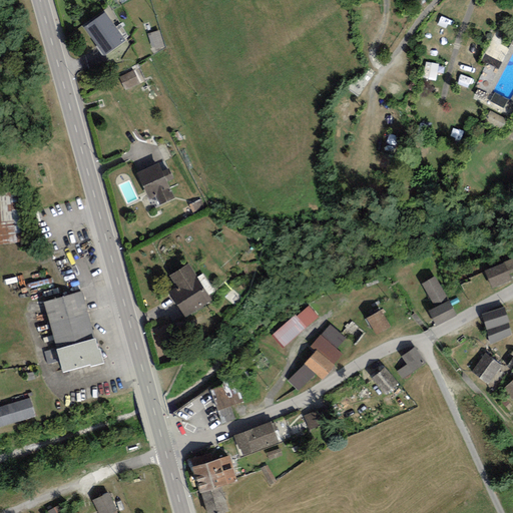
[(105,9),(83,25),(103,54),(125,38),(105,9)]
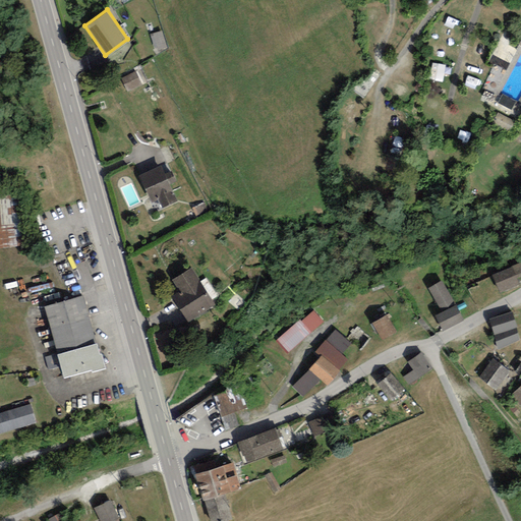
[(158,53),(169,49),(163,32),(152,36),(158,53)]
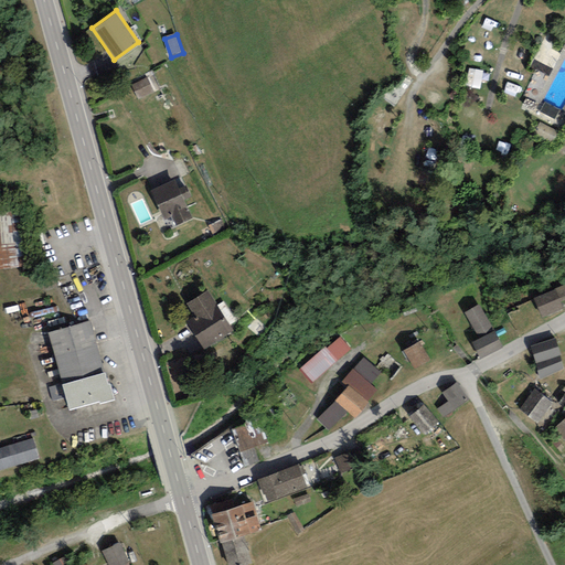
[(468,88),(482,89),(484,72),(470,70),(468,88)]
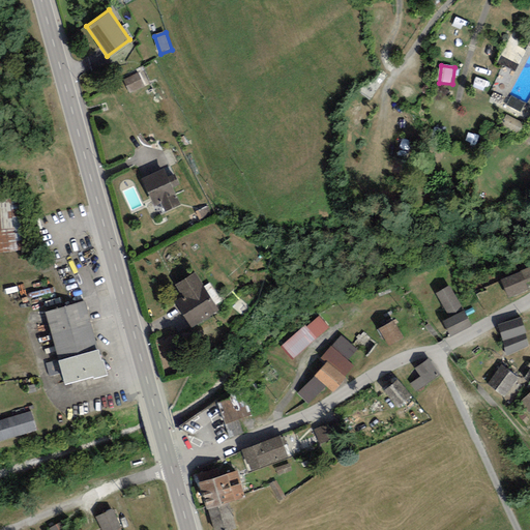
[(138,71),(123,80),(129,92),(145,85),(138,71)]
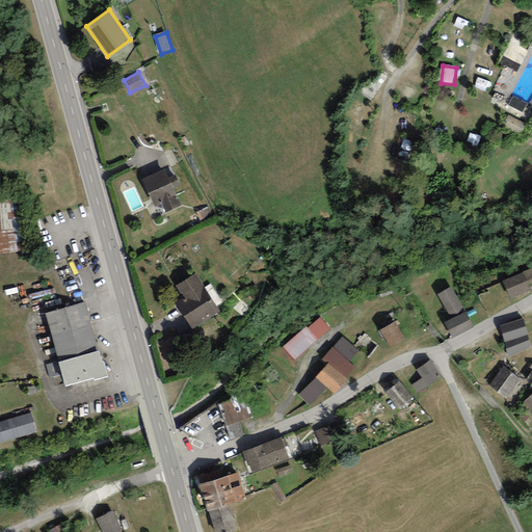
[(164,167),(142,177),(155,205),(161,202),(165,211),(181,204),(174,187),(180,184),(176,173),(168,176),(164,167)]
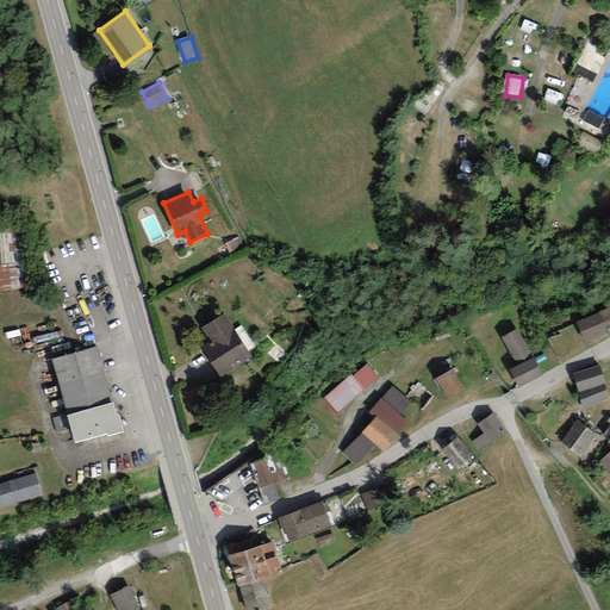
[(25,222),(0,223),(0,292),(30,290),(25,222)]
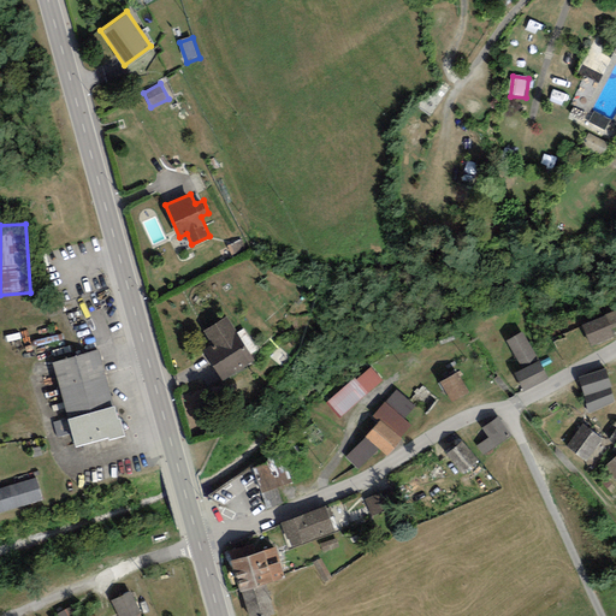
[(582,323),(591,344),(614,335),(604,313),(582,323)]
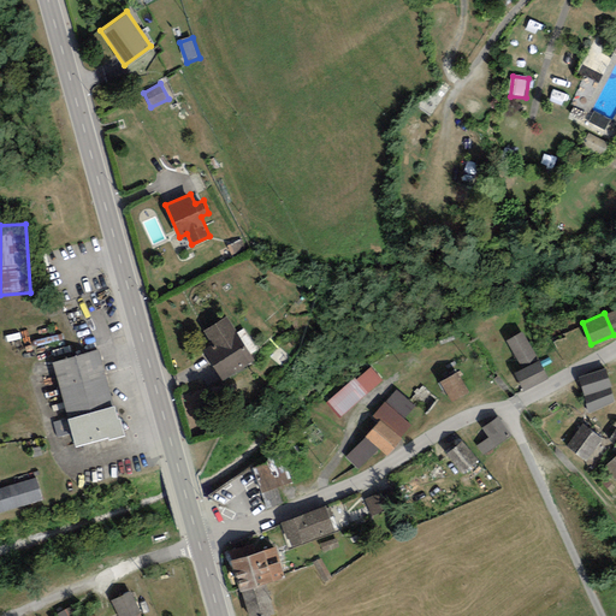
[(254,359),(225,314),(202,329),(212,344),(203,349),(223,378),(254,359)]
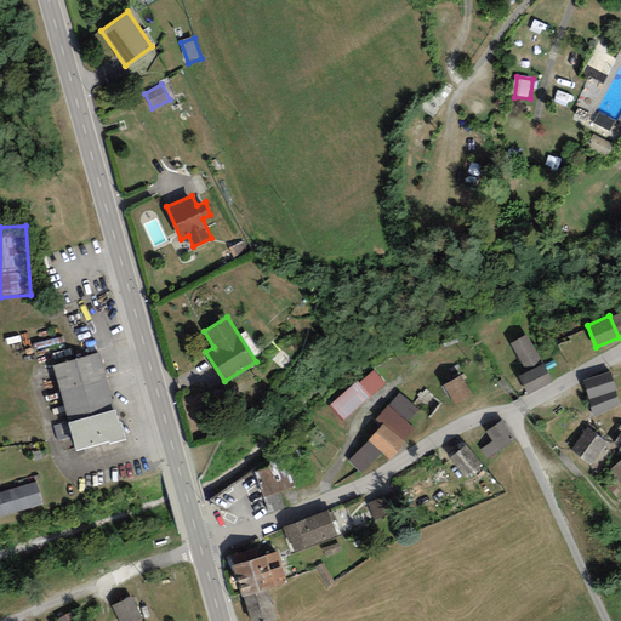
[(511,341),(525,369),(541,360),(527,332),(511,341)]
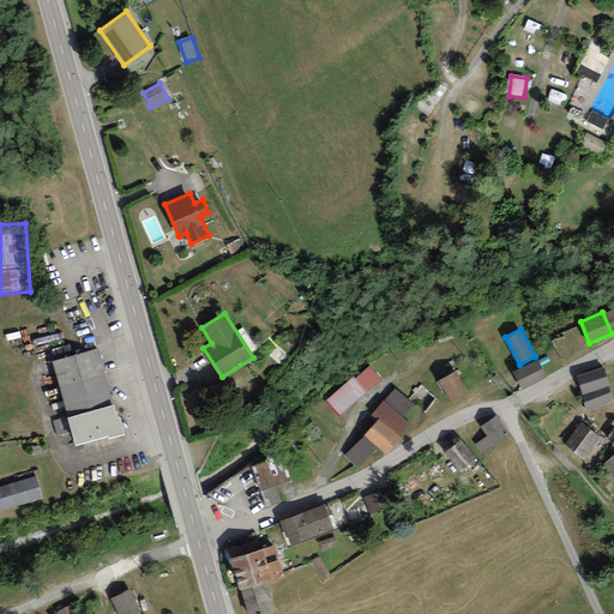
[(67,414),(113,402),(97,345),(53,357),(67,414)]
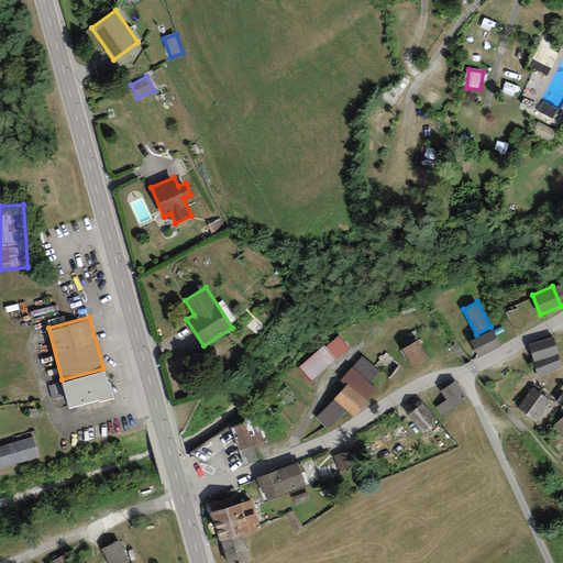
[(471,341),(478,356),(500,344),(493,329),(471,341)]
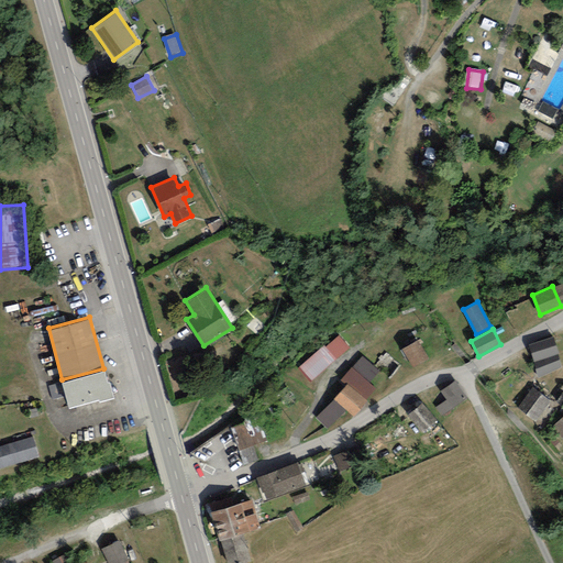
[(339,334),(326,346),(335,357),(349,345),(339,334)]
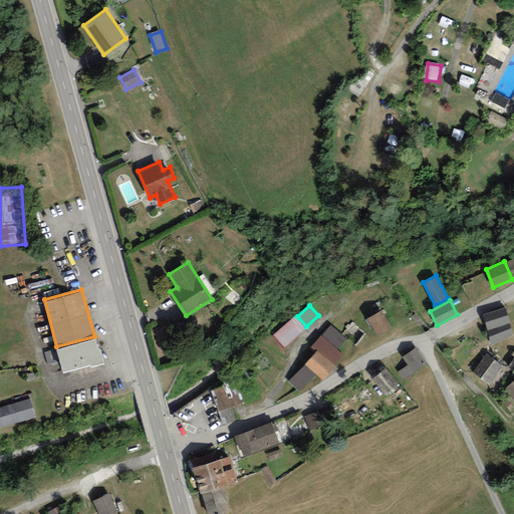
[(505,306),(482,313),(487,329),(510,322),(505,306)]
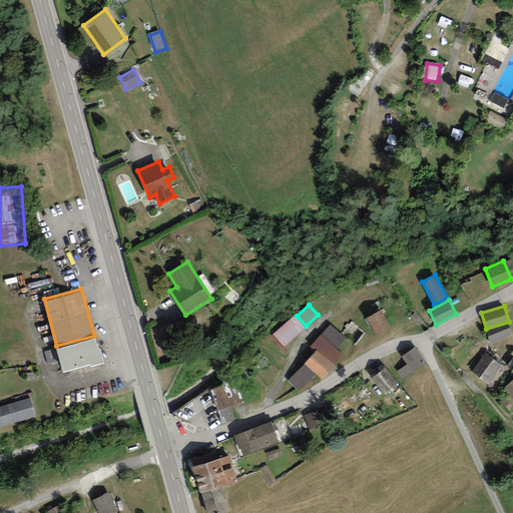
[(381,309),(366,317),(376,335),(391,326),(381,309)]
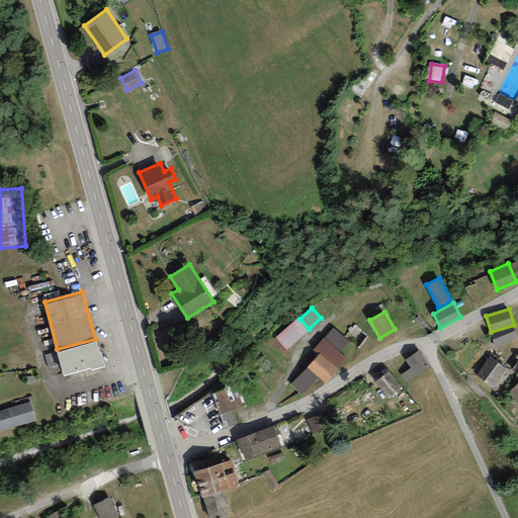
[(299,319),(297,317),(274,338),(286,350),(309,329),(299,319)]
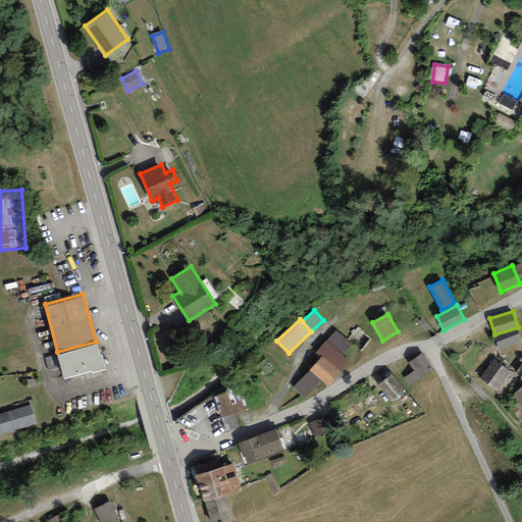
[(336,329),(326,341),(343,355),(352,344),(336,329)]
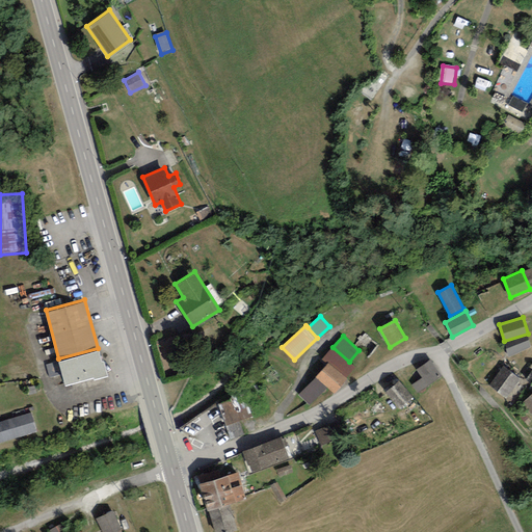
[(527,337),(505,344),(509,355),(531,347),(527,337)]
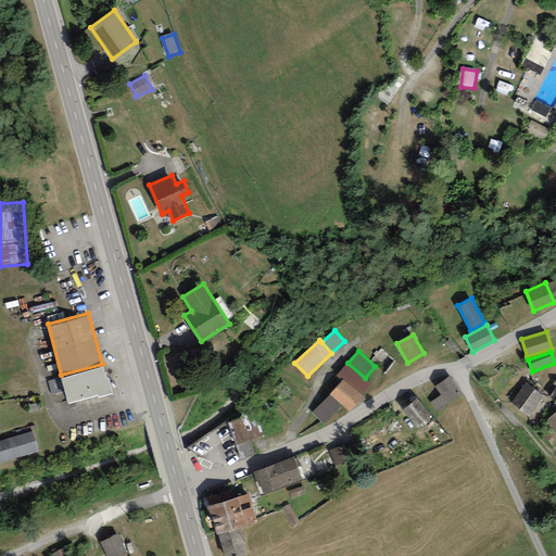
[(348,363),(346,362),(337,374),(342,379),(329,393),(342,404),(350,412),(363,396),(362,394),(371,383),(365,378),(348,363)]
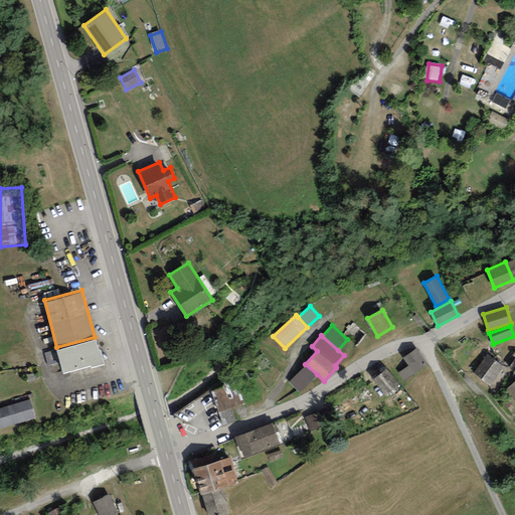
[(95,337),(56,347),(62,371),(90,364),(91,366),(104,363),(100,348),(99,348),(96,337),(95,337)]
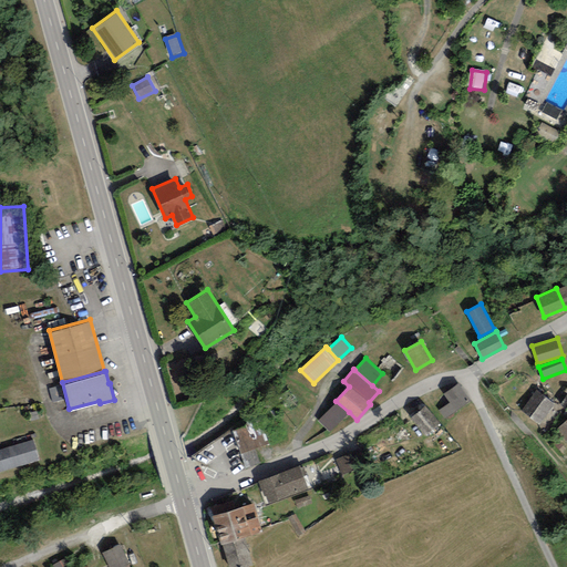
[(471,400),(457,382),(442,392),(450,402),(439,410),(445,418),(471,400)]
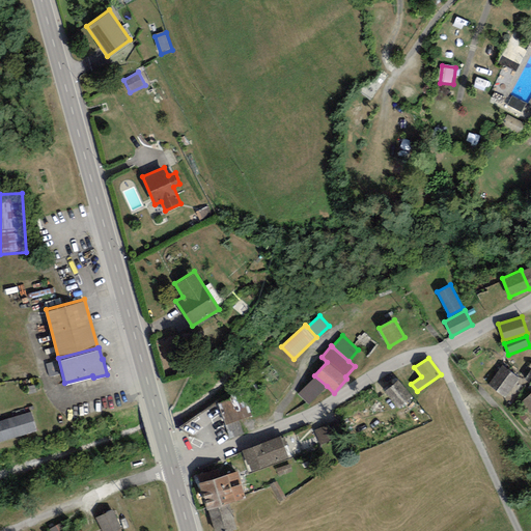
[(502,365),(487,383),(505,396),(520,378),(502,365)]
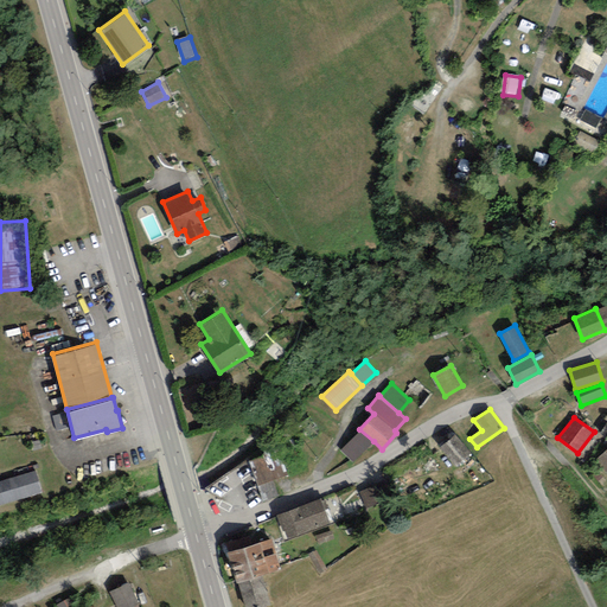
[(353,464),(374,441),(359,429),(340,451),(353,464)]
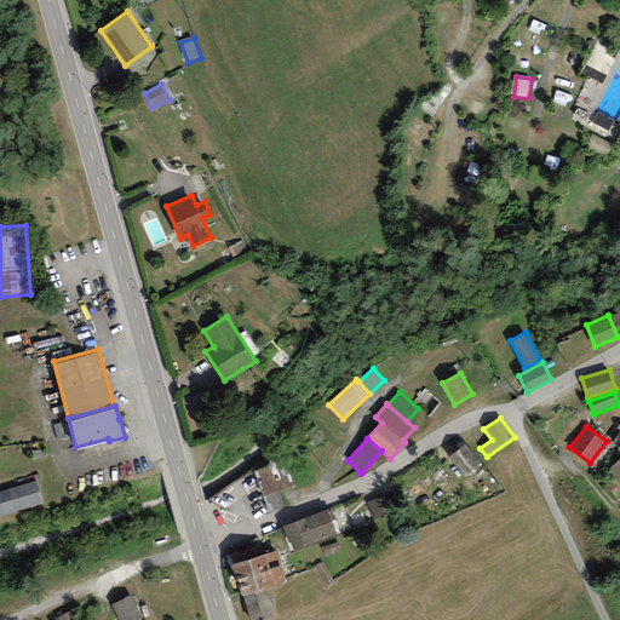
[(465,442),(448,455),(465,475),(481,461),(465,442)]
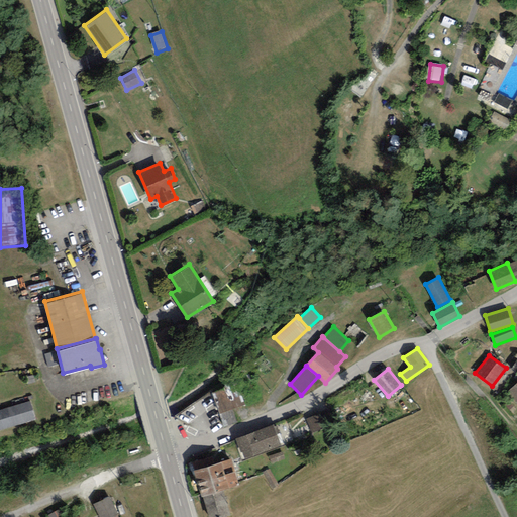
[(516,381),(508,391),(516,400),(516,381)]
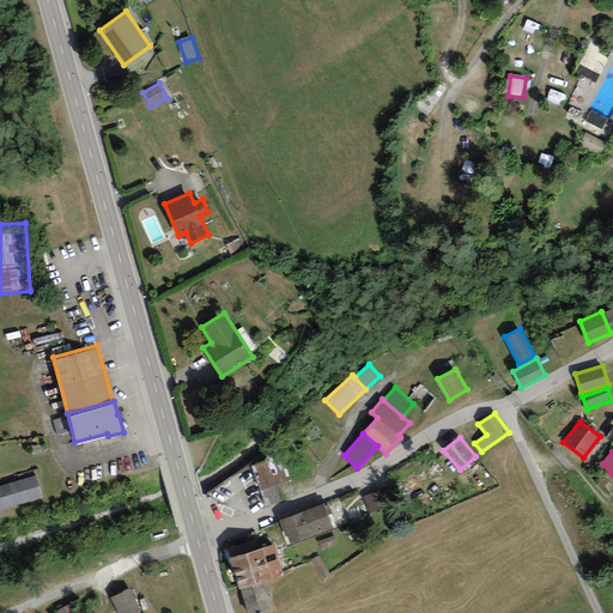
[(284,455),(253,465),(261,491),(292,480),(284,455)]
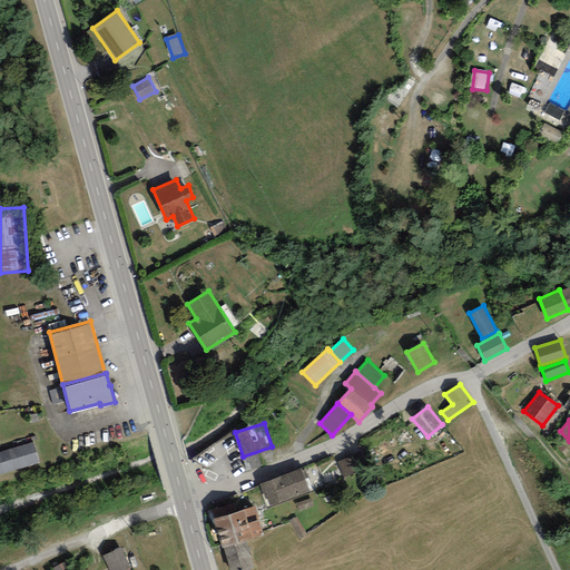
[(245,473),(263,467),(257,452),(242,458),(234,435),(227,438),(232,449),(236,446),(245,473)]
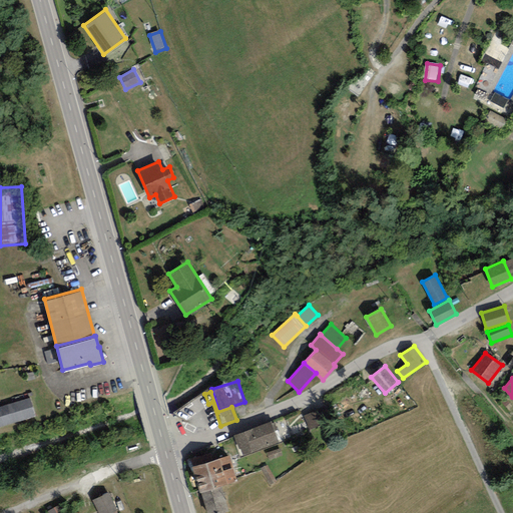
[(30,397),(0,405),(0,427),(36,416),(30,397)]
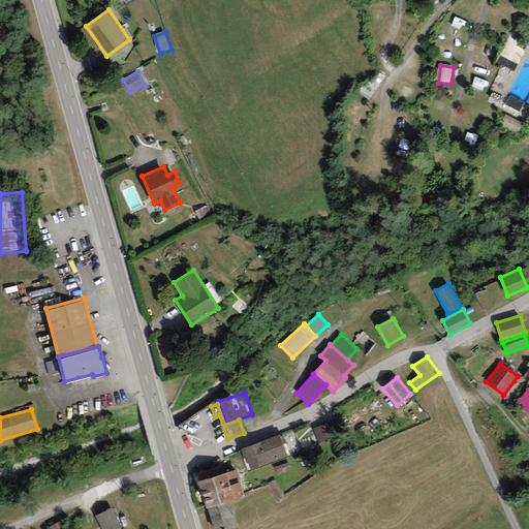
[(335,418),(313,428),(320,444),(342,435),(335,418)]
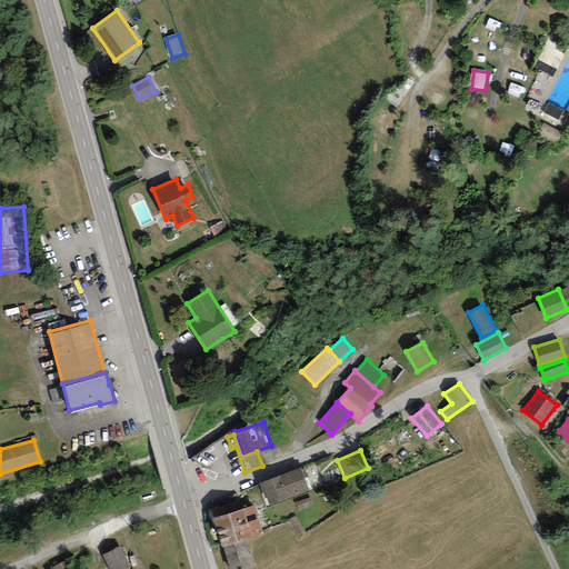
[(301,466),(258,481),(267,506),(310,490),(301,466)]
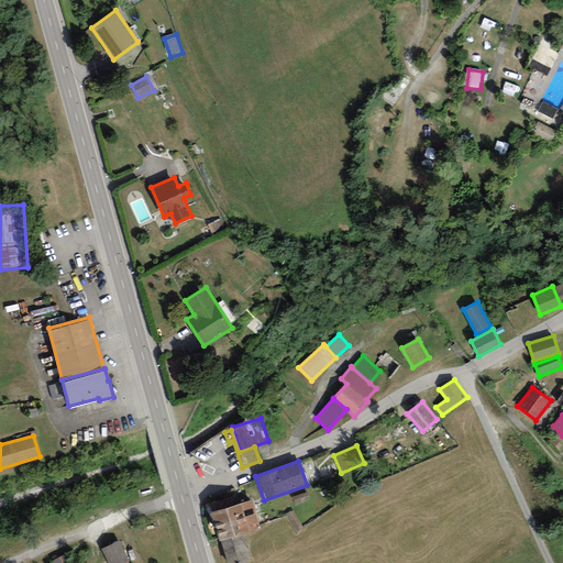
[(250,487),(207,499),(218,539),(221,538),(228,562),(236,562),(250,559),(242,531),(261,526),(250,487)]
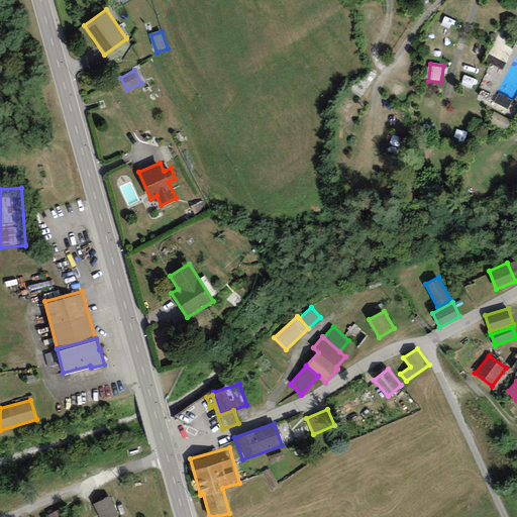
[(109,495),(92,503),(99,516),(109,516),(118,513),(109,495)]
